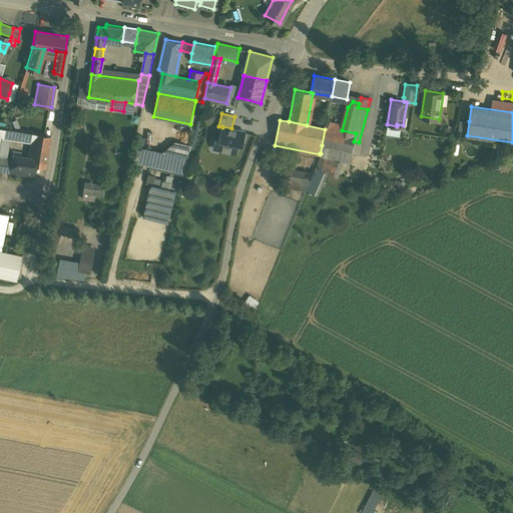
[(469,121),(460,120),(458,134),(467,135),(469,121)]
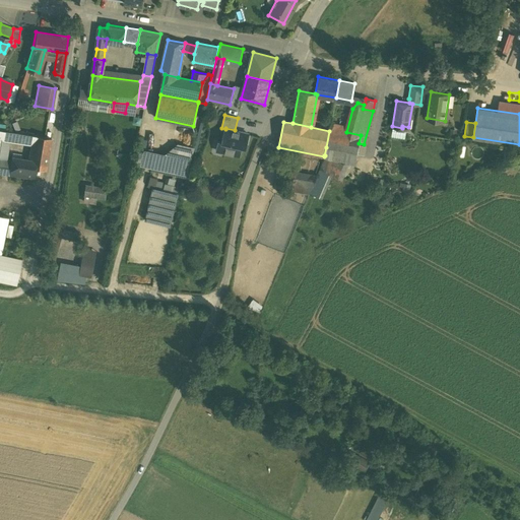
[(340,125),(331,123),(329,131),(338,132),(340,125)]
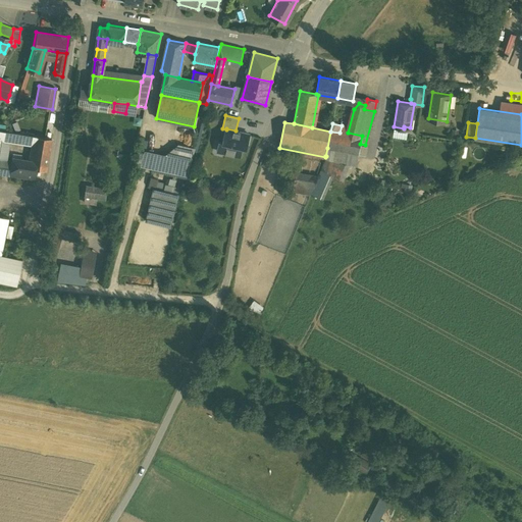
[(236,131),(226,128),(226,129),(223,142),(221,151),(226,153),(241,156),(243,146),(247,147),(250,135),(236,131)]
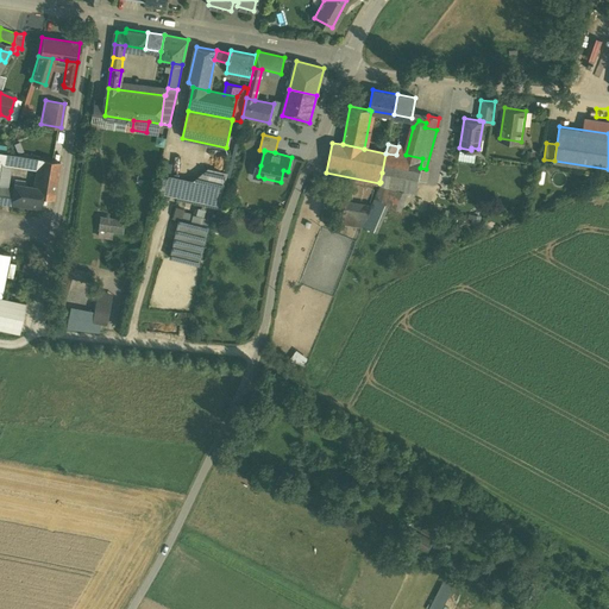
[(35,157),(0,151),(0,162),(11,163),(33,167),(35,157)]
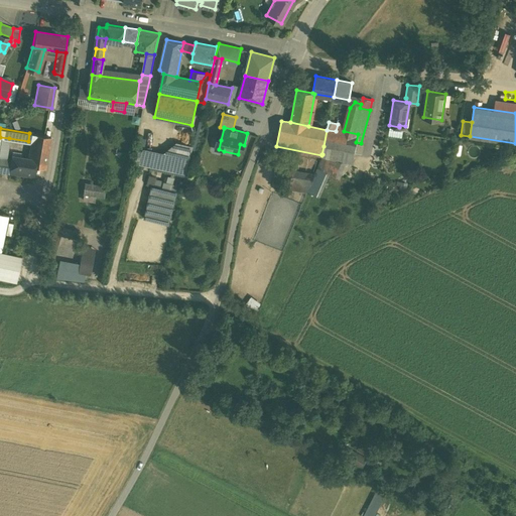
[(336,131),(327,130),(324,146),(342,149),(354,152),(356,142),(358,134),(344,131),(344,133),(336,131)]
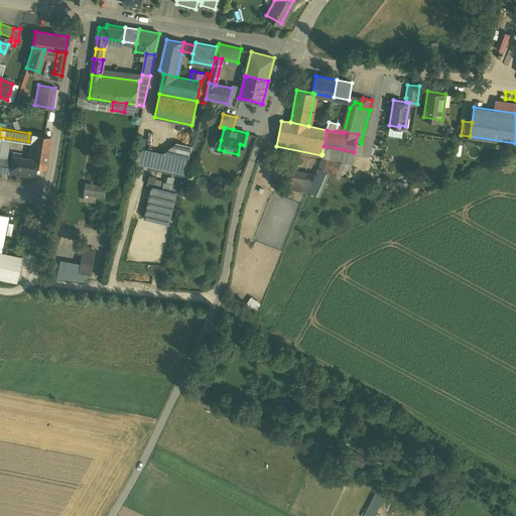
[(33,142),(48,144),(49,136),(34,134),(33,142)]
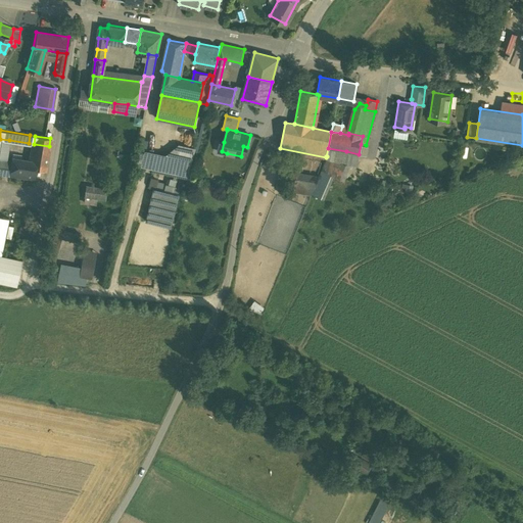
[(9,140),(0,139),(0,167),(4,168),(5,168),(9,140)]
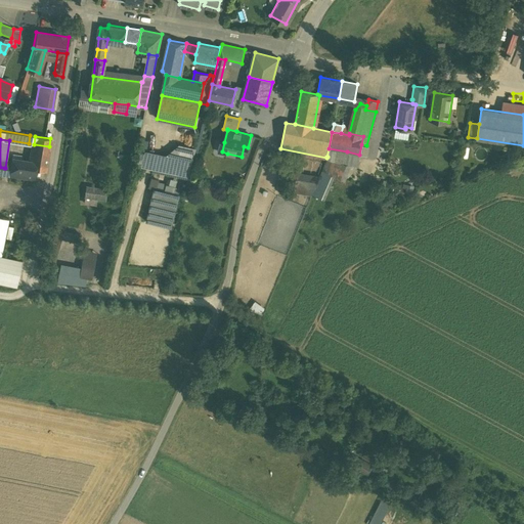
[(148,142),(141,140),(136,165),(143,166),(148,142)]
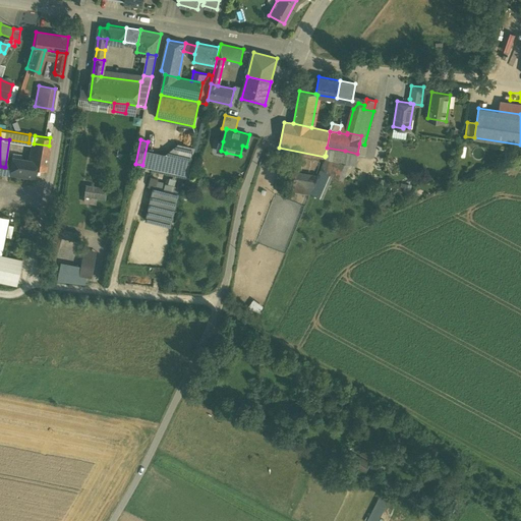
[(49,146),(34,143),(31,161),(37,162),(36,168),(46,170),(49,146)]
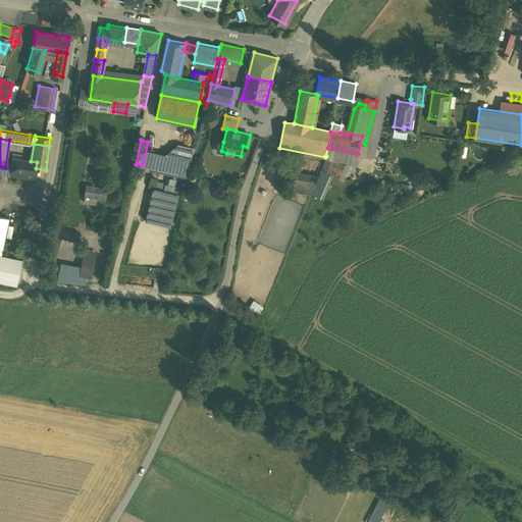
[(189,174),(195,147),(175,144),(166,154),(147,150),(144,164),(189,174)]
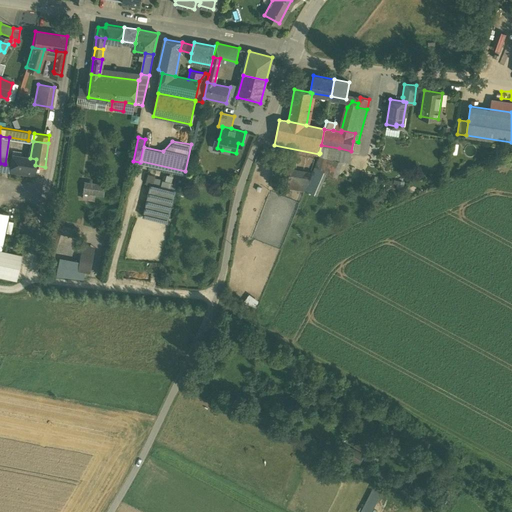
[(339,148),(321,145),(319,153),(320,153),(336,157),(339,148)]
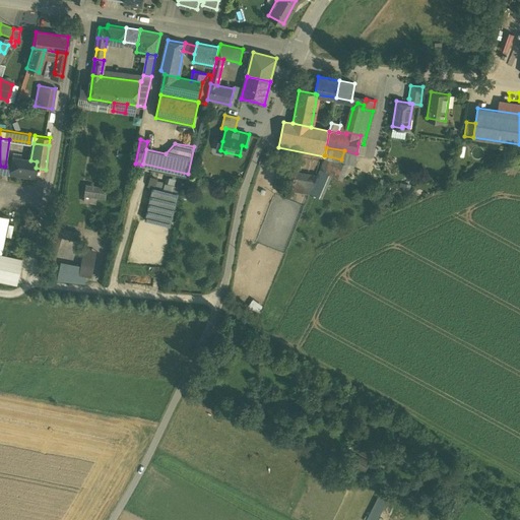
[(30,160),(11,157),(9,175),(35,178),(36,168),(37,161),(30,160)]
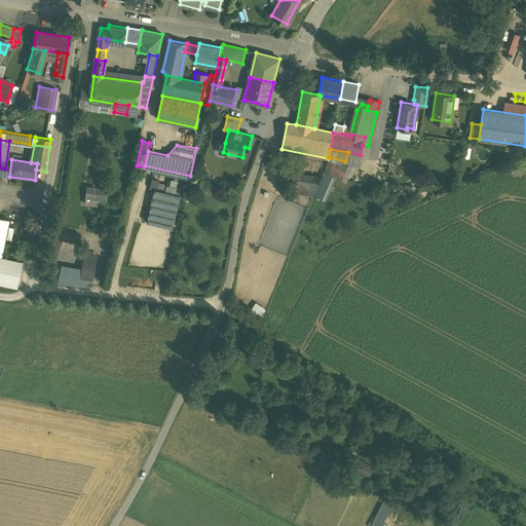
[(320,178),(293,174),(291,186),(304,188),(315,189),(320,178)]
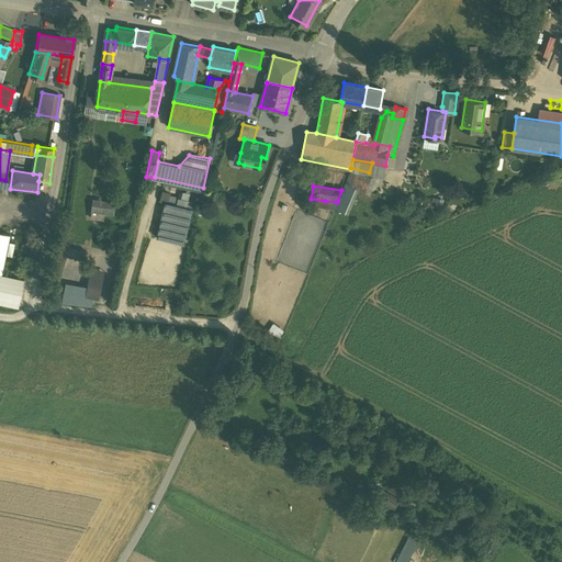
[(156,234),(184,242),(194,202),(177,198),(176,202),(165,200),(156,234)]
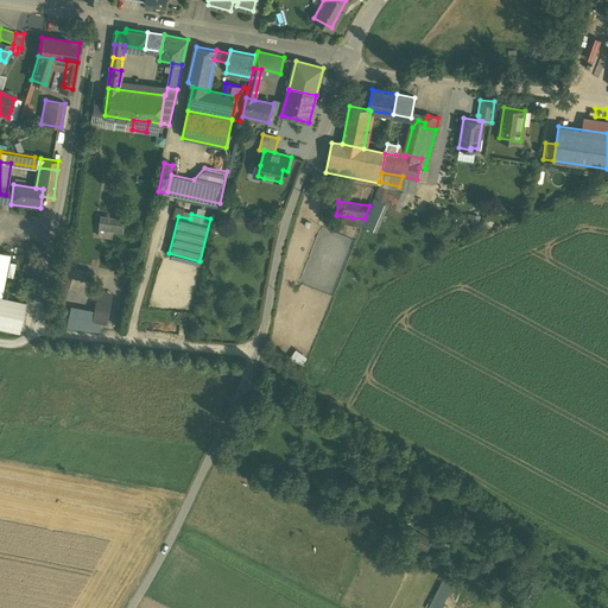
[(352,217),(336,215),(335,222),(350,225),(352,217)]
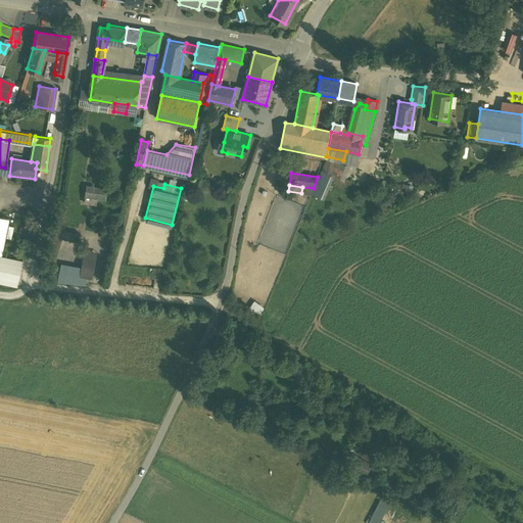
[(84,203),(97,203),(97,199),(106,199),(106,186),(84,186),(84,203)]
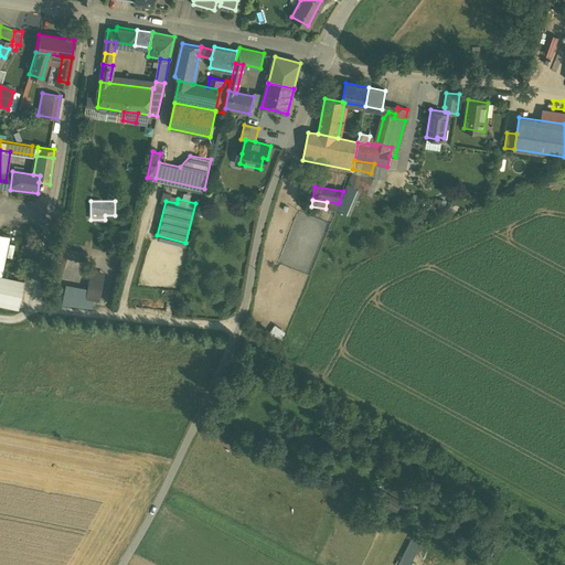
[(82,251),(68,248),(68,244),(62,243),(57,272),(63,273),(65,258),(81,260),(82,251)]
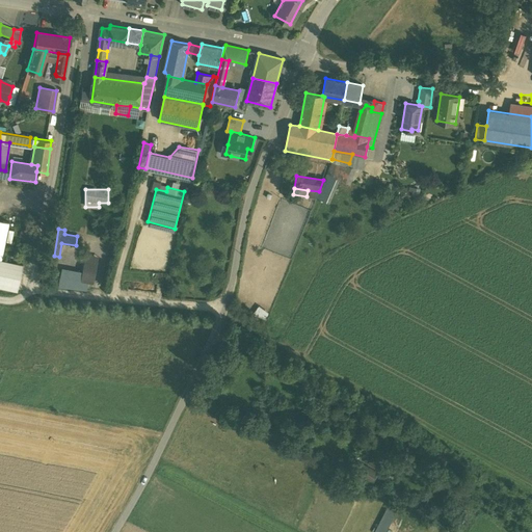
[(81,272),(62,269),(59,285),(84,289),(86,281),(92,283),(98,257),(85,255),(81,272)]
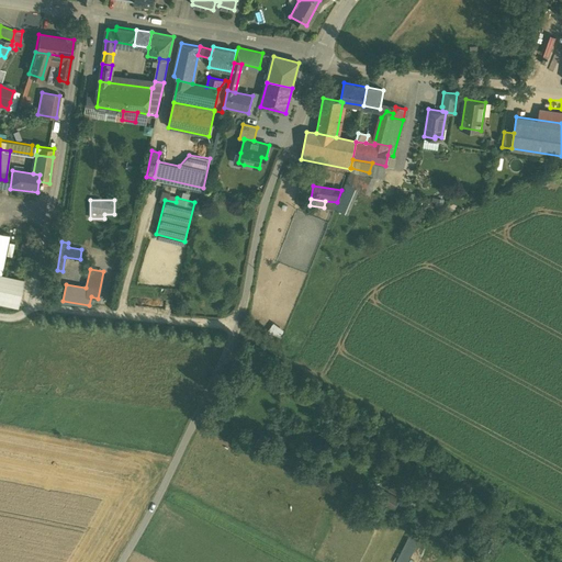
[(0,302),(18,306),(24,279),(0,273),(0,302)]
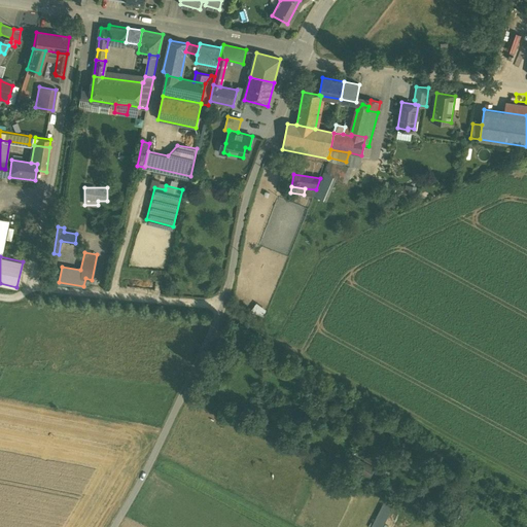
[(369,450),(364,459),(379,466),(383,457),(369,450)]
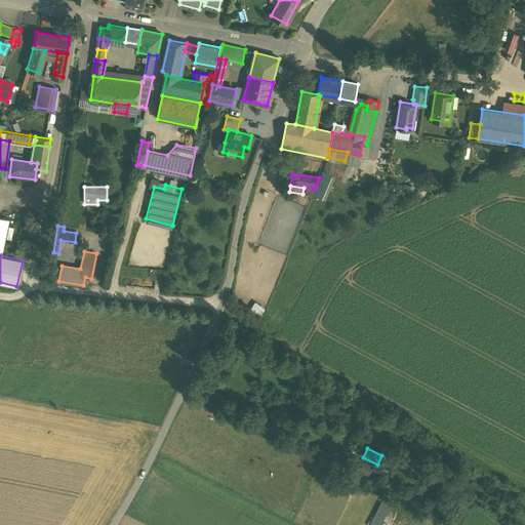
[(368,524),(380,524),(391,505),(381,499),(368,524)]
